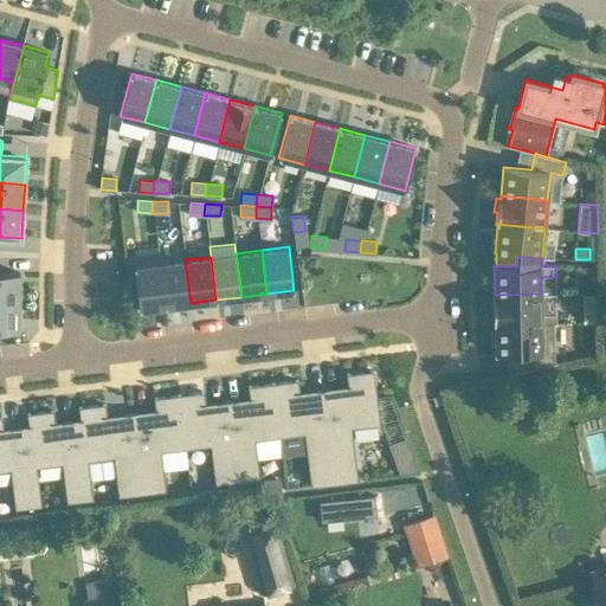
[(185,259),(160,263),(165,307),(191,303),(185,259)]
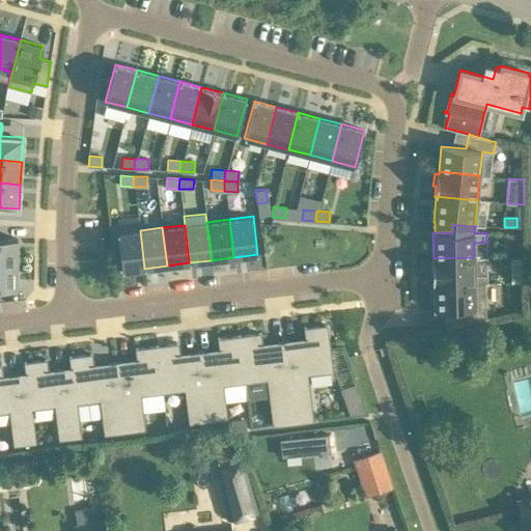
[(140,230),(117,233),(122,271),(144,269),(140,230)]
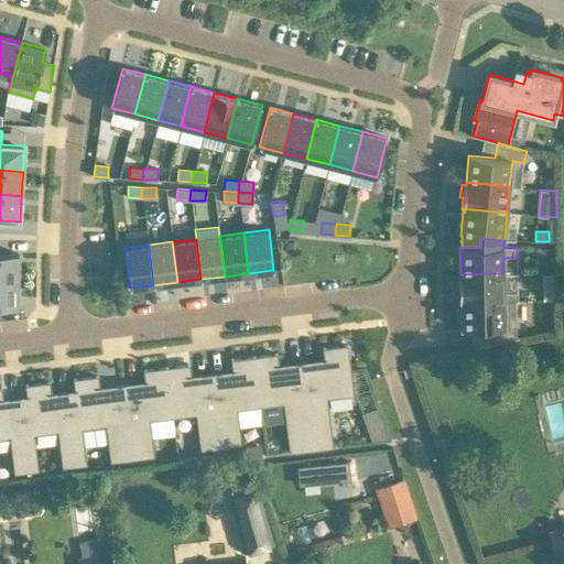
[(548,260),(549,260),(549,248),(538,248),(538,260),(548,260)]
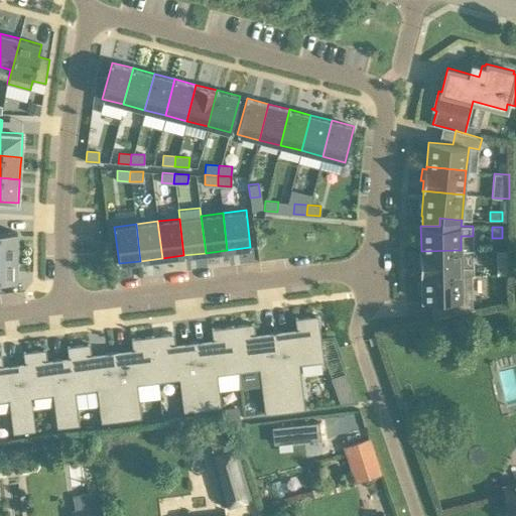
[(0,256),(17,256),(17,232),(0,232),(0,256)]
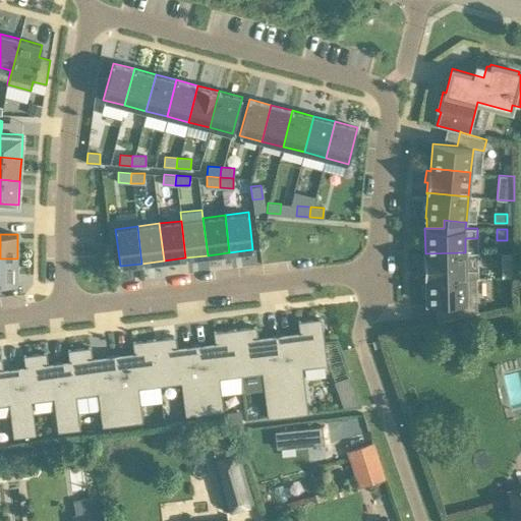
[(478,278),(478,270),(478,252),(465,252),(425,253),(423,253),(424,279),(425,279),(476,278),(478,278)]
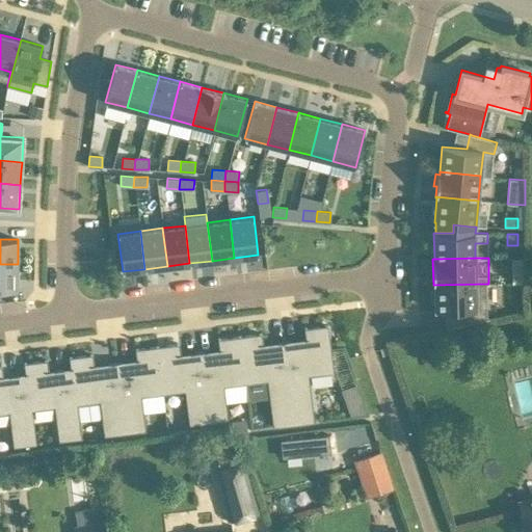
[(512,273),(525,272),(525,258),(524,258),(516,258),(512,259),(512,273)]
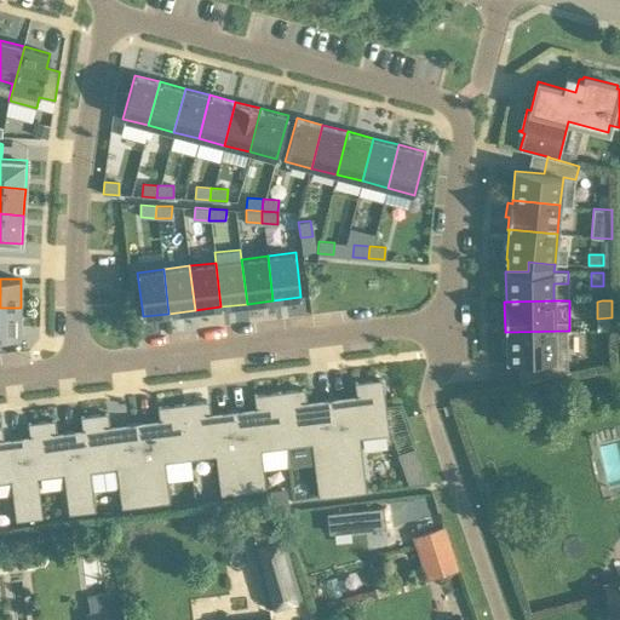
[(0,308),(0,336),(19,337),(21,308),(0,308)]
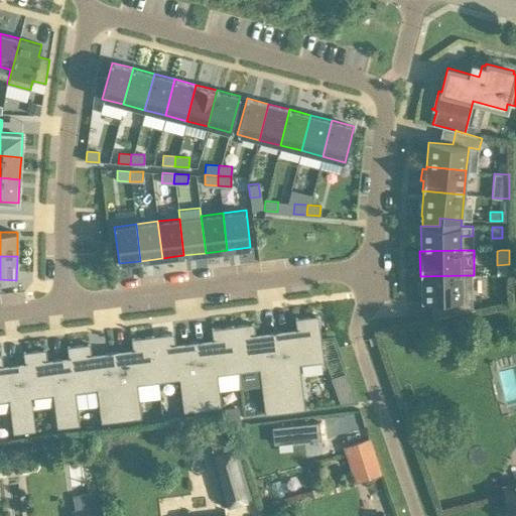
[(472,275),(421,276),(421,282),(419,282),(419,293),(421,293),(422,300),(436,300),(436,316),(433,316),(433,318),(472,309),(472,275)]
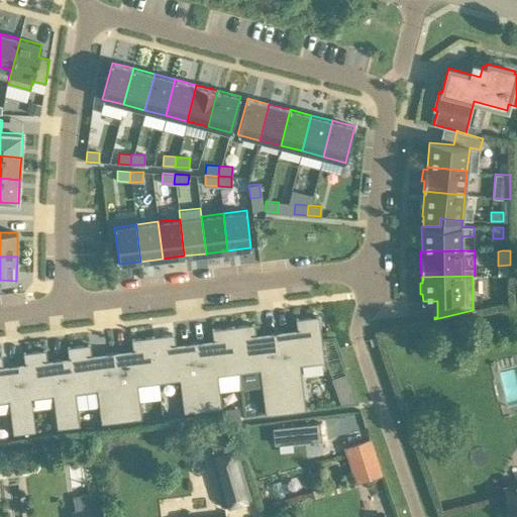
[(275,336),(285,413),(306,410),(300,366),(324,363),(318,317),(297,319),(298,333),(295,333),(295,334),(288,334),(284,335),(283,335),(275,336)]
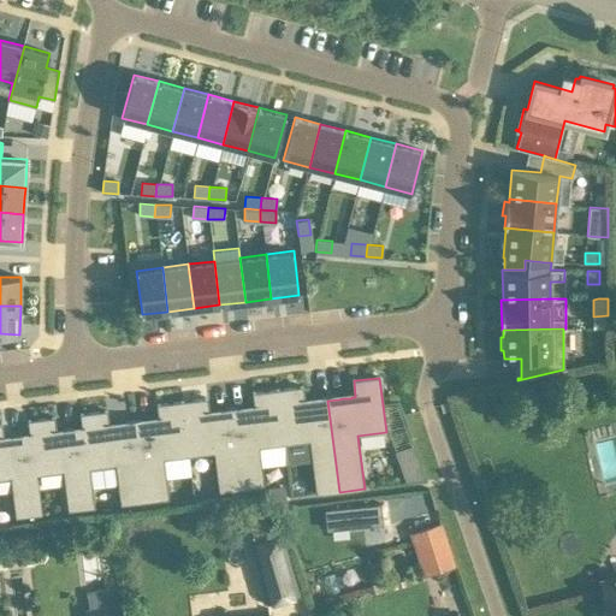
[(327,401),(323,401),(323,402),(320,402),(308,403),(304,403),(303,388),(278,390),(285,444),(309,442),(317,495),(339,492),(327,401)]
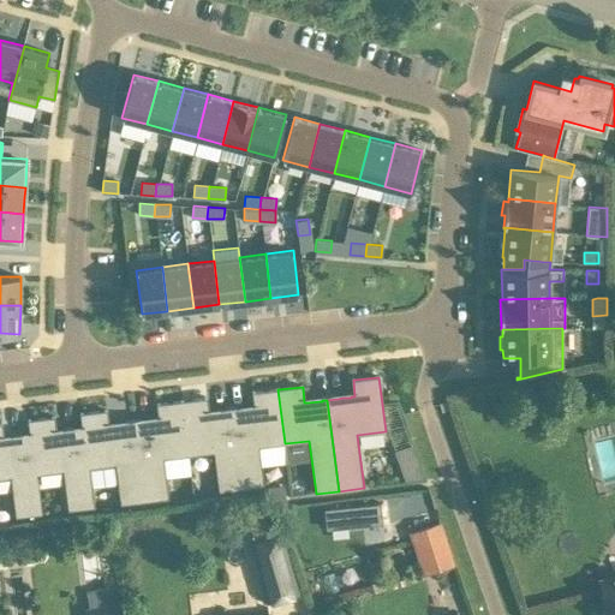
[(232,412),(242,489),(264,485),(260,447),(285,443),(278,389),(252,393),(255,408),(251,410),(249,410),(237,411),(232,412)]
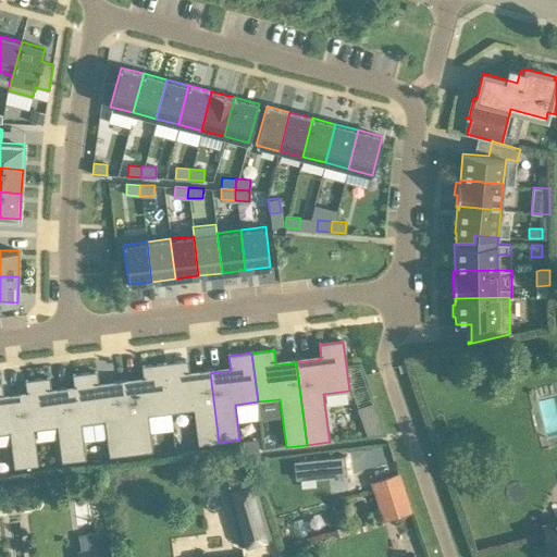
[(165,363),(171,412),(194,410),(198,445),(219,443),(210,373),(206,373),(199,374),(193,375),(189,375),(187,360),(165,363)]
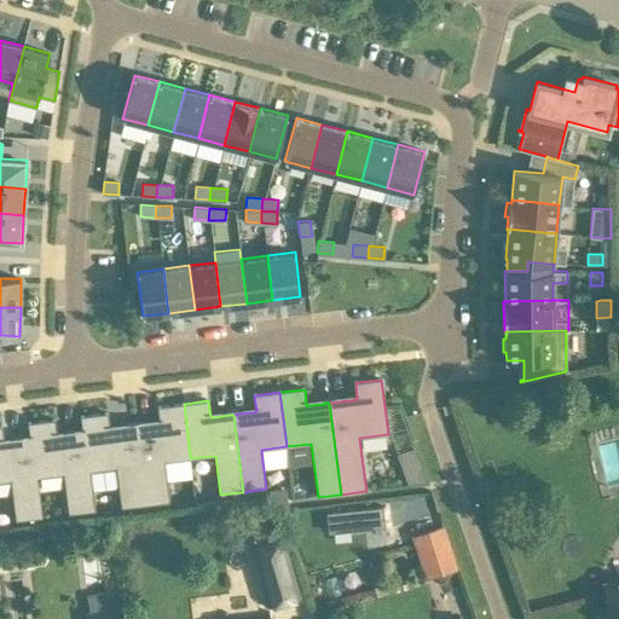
[(190,458),(184,404),(158,408),(161,423),(157,423),(157,424),(144,426),(143,426),(137,426),(146,504),(169,501),(165,462),(190,458)]
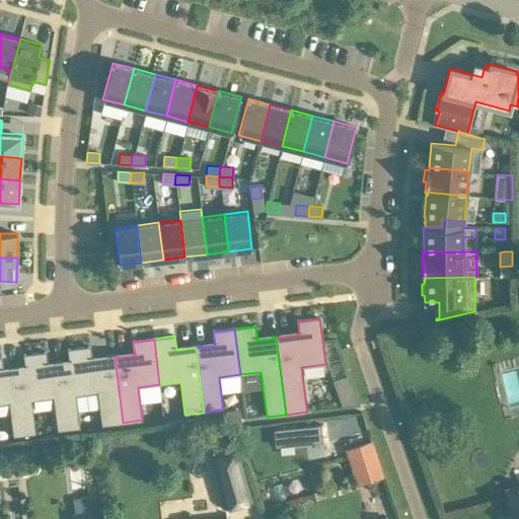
[(69,349),(79,428),(80,428),(76,394),(97,392),(101,425),(123,423),(115,357),(106,358),(106,359),(105,359),(94,360),(92,360),(90,347),(69,349)]
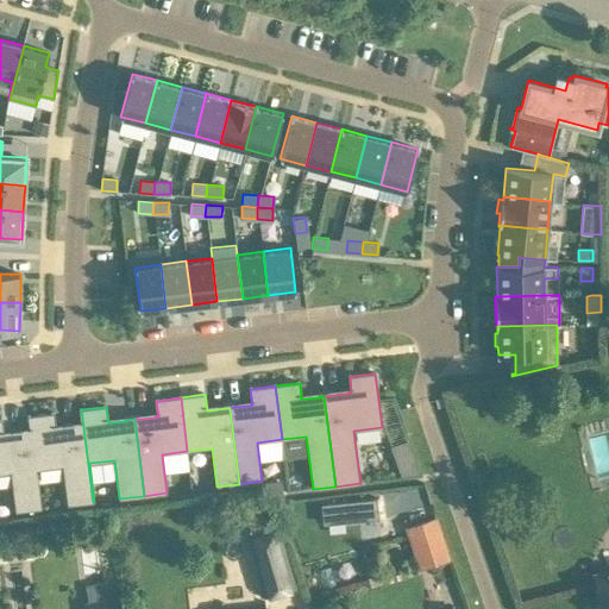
[(30,416),(41,508),(42,508),(37,470),(63,466),(68,506),(93,502),(81,409),(80,409),(82,426),(80,426),(79,427),(73,427),(67,428),(60,429),(60,428),(56,429),(54,413),(30,416)]
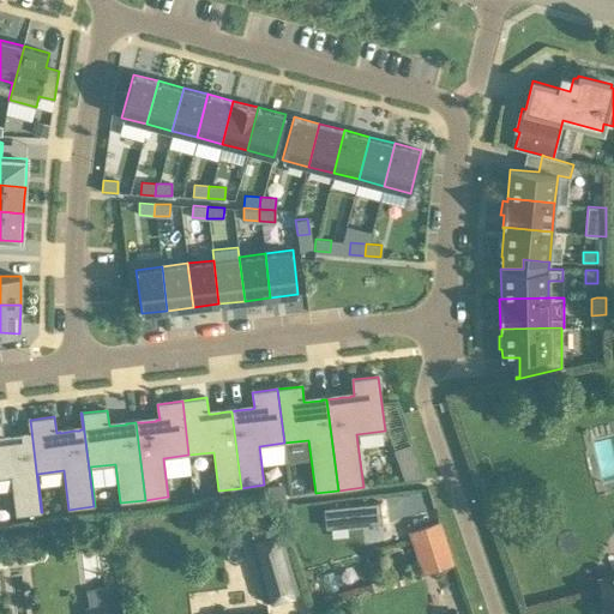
[(0,422),(0,477),(11,477),(16,516),(41,512),(30,420),(29,420),(30,435),(28,437),(24,437),(20,438),(20,437),(14,438),(10,439),(7,439),(4,439),(1,423),(0,422)]
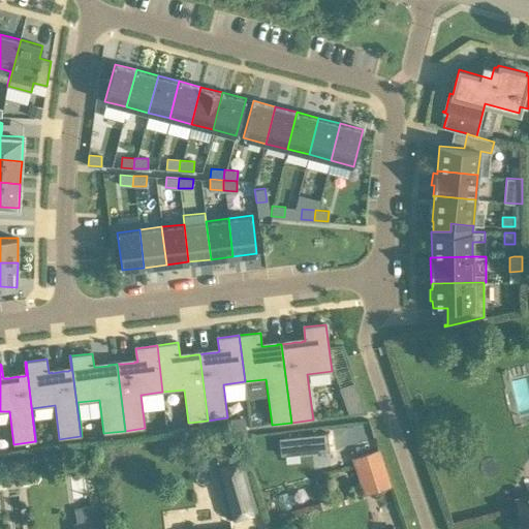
[(359,397),(345,402),(349,412),(363,408),(359,397)]
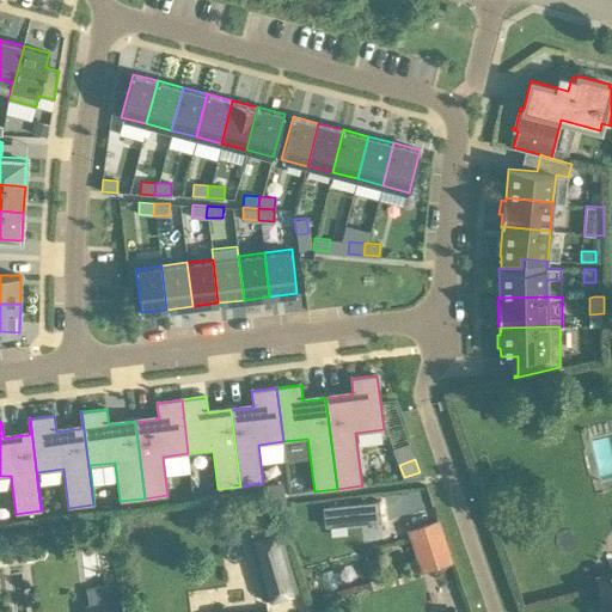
[(283,483),(267,484),(274,503),(286,501),(283,483)]
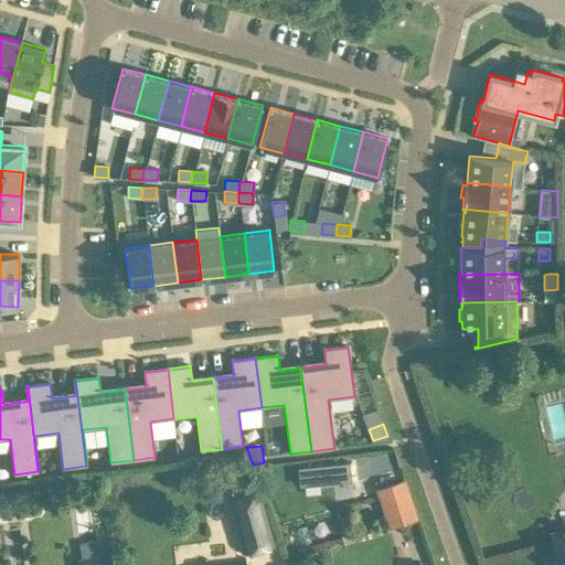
[(384,487),(386,492),(397,525),(417,519),(404,480),(384,487)]
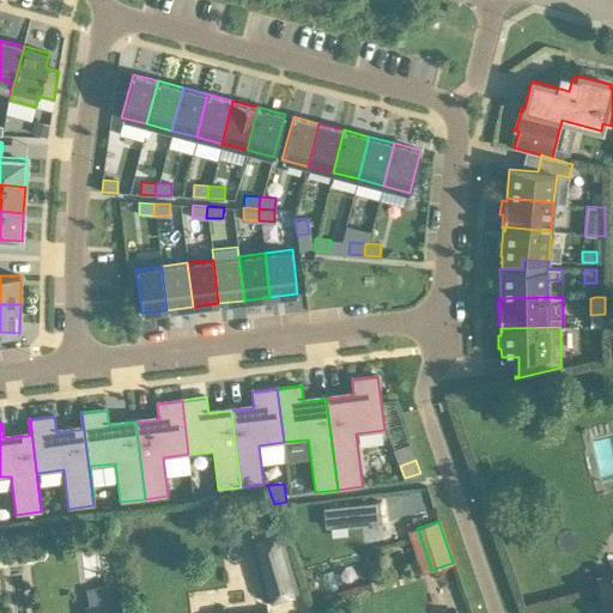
[(298,593),(279,527),(247,536),(265,602),(298,593)]
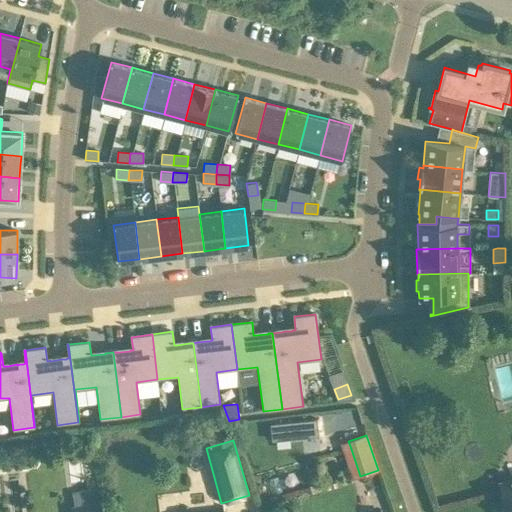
[(511,511),(511,479),(499,483),(500,489),(505,506),(502,510),(502,511),(511,511)]
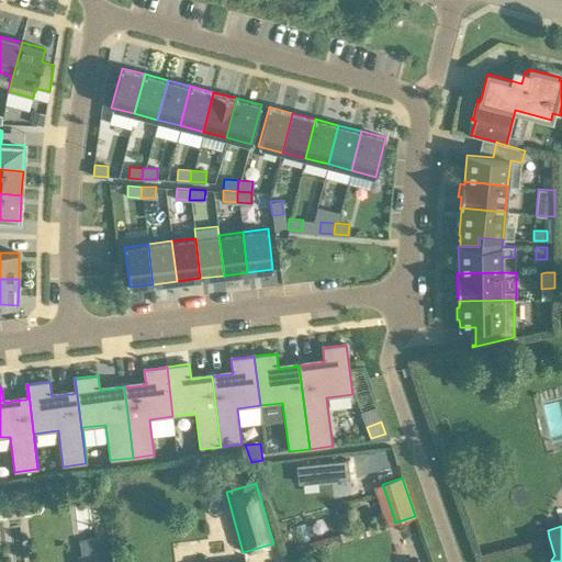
[(107,535),(78,540),(81,555),(79,555),(79,561),(111,561),(109,550),(107,535)]
